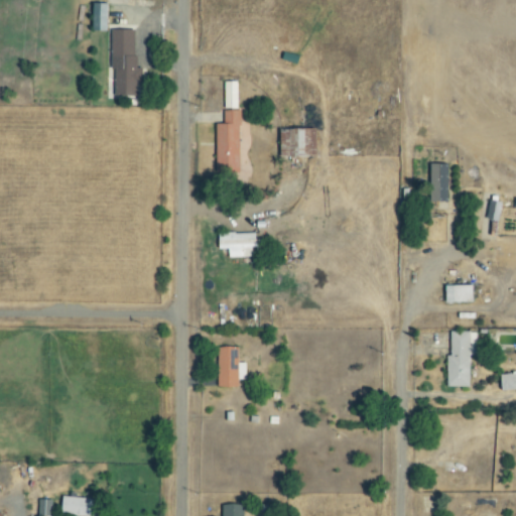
[(109,31),(109,4),(95,4),(95,30),(109,31)]
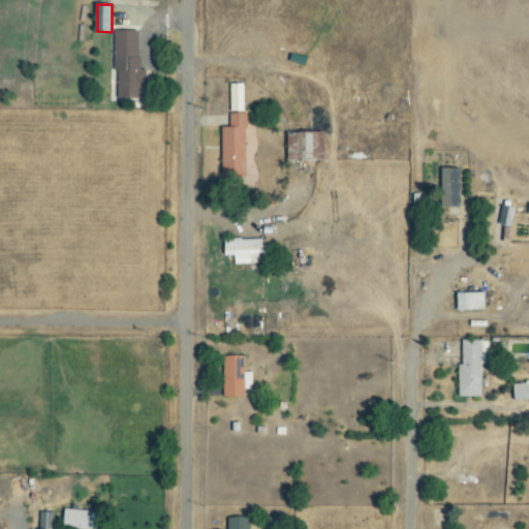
[(115,96),(143,97),(143,87),(148,87),(148,70),(139,69),(141,31),(117,31),(115,96)]
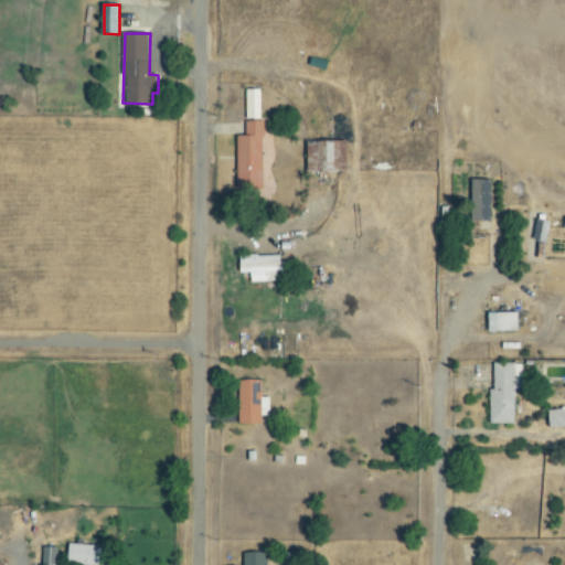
[(246,119),(260,119),(260,89),(246,89),(246,119)]
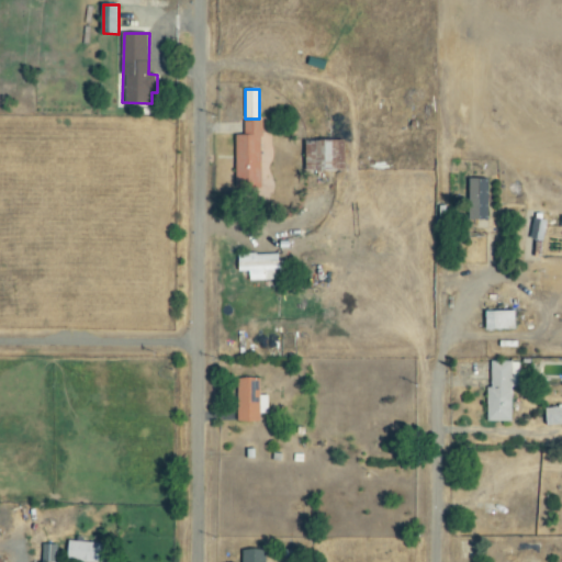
[(236,135),(237,188),(262,188),(262,121),(245,121),(245,135),(236,135)]
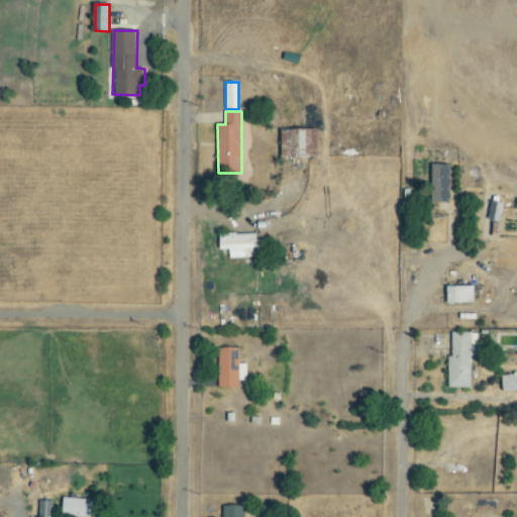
[(282,130),(283,158),(319,157),(318,129),(282,130)]
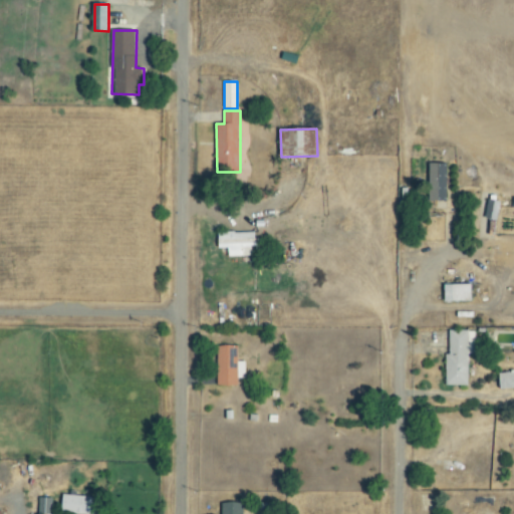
[(430,201),(448,202),(449,164),(431,164),(430,201)]
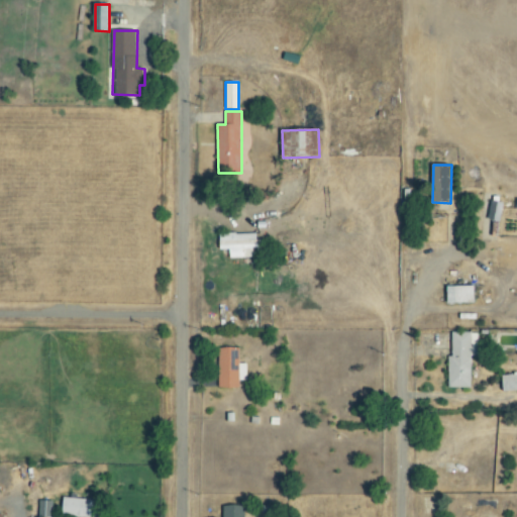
[(257,233),(220,234),(221,250),(230,250),(231,259),(257,257),(257,233)]
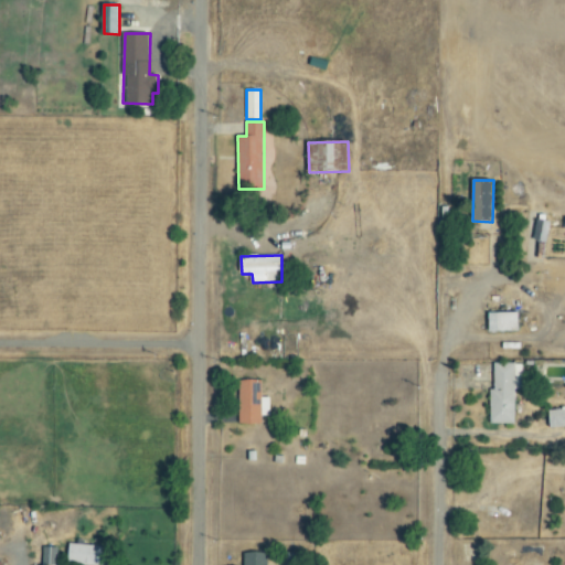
[(512,311),(482,312),(482,331),(513,331),(512,311)]
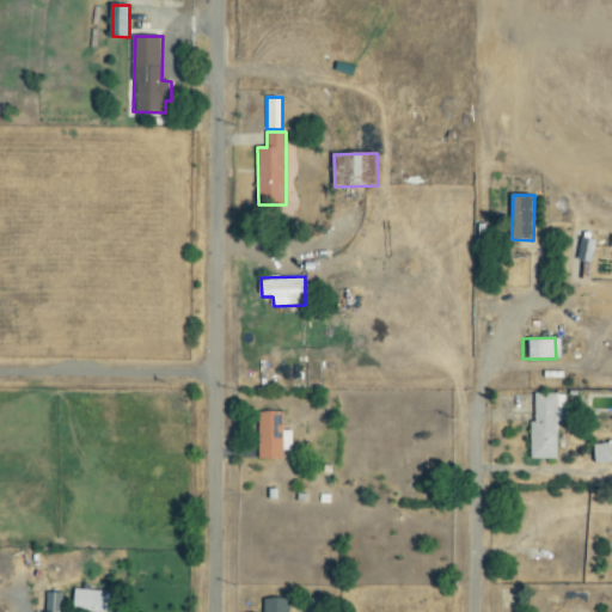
[(527,459),(554,458),(554,421),(562,421),(562,393),(531,393),(531,420),(526,421),(527,459)]
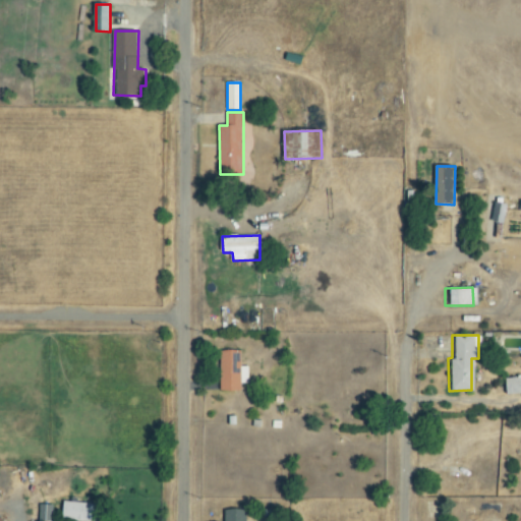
[(221,351),(220,392),(241,392),(242,384),(249,384),(249,367),(242,367),(242,351),(221,351)]
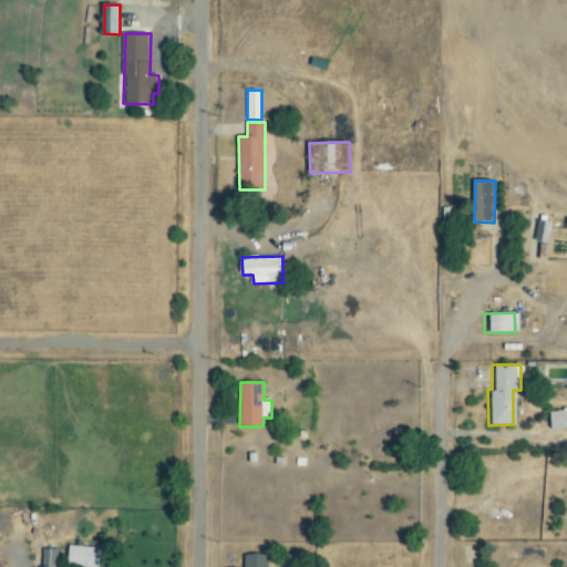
[(566,428),(566,409),(546,411),(546,429),(566,428)]
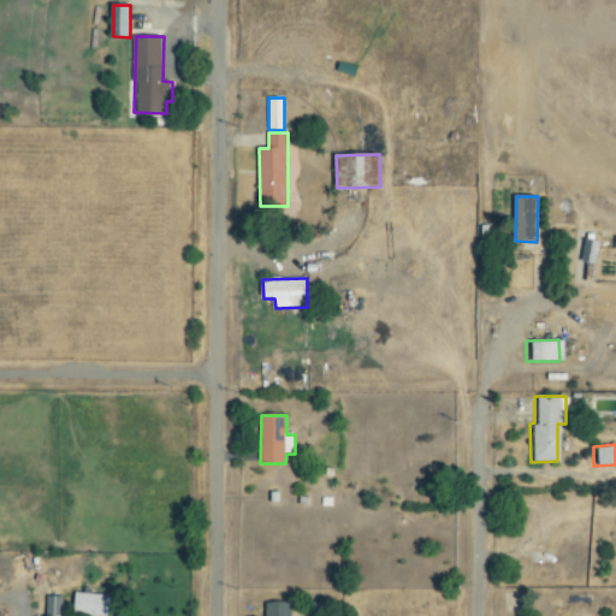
[(119,615),(119,594),(77,593),(76,614),(119,615)]
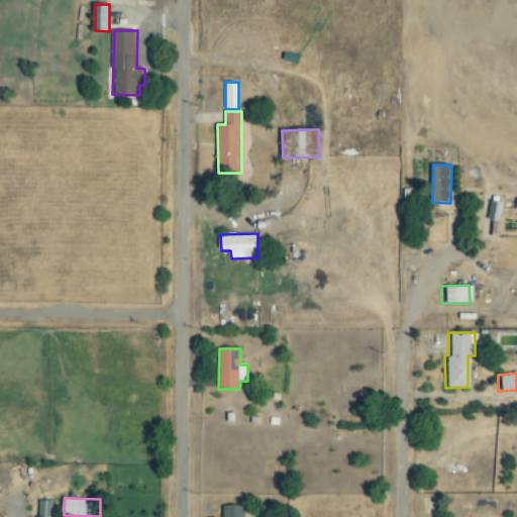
[(39,516),(53,516),(53,500),(39,500),(39,516)]
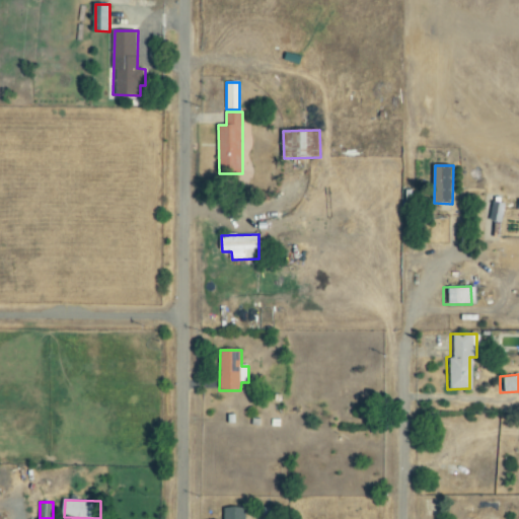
[(222,518),(246,518),(248,508),(224,506),(222,518)]
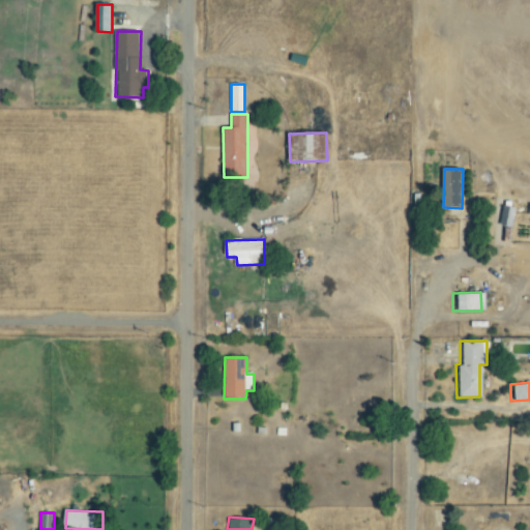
All buildings are outlined.
